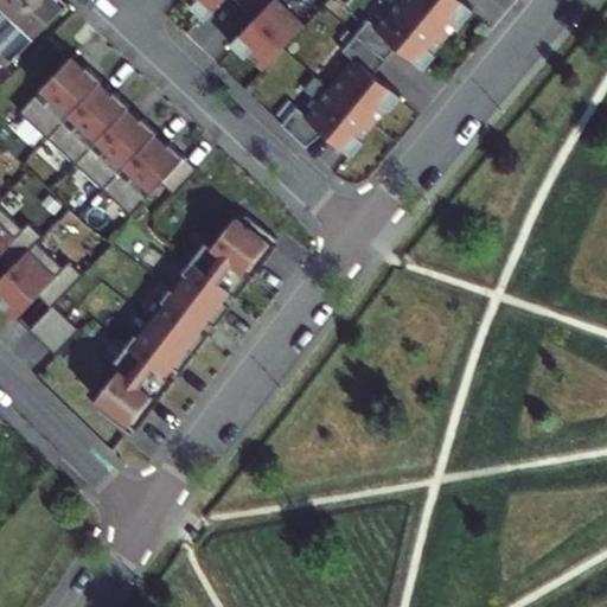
[(0,0),(0,32),(30,0),(0,0)]
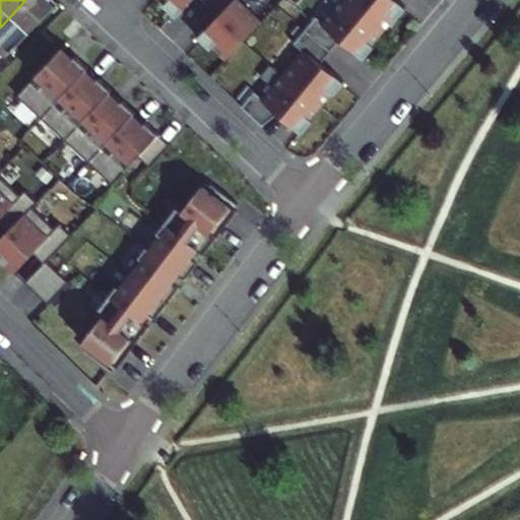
[(57,3),(53,0),(25,0),(0,27),(0,41),(10,51),(57,3)]
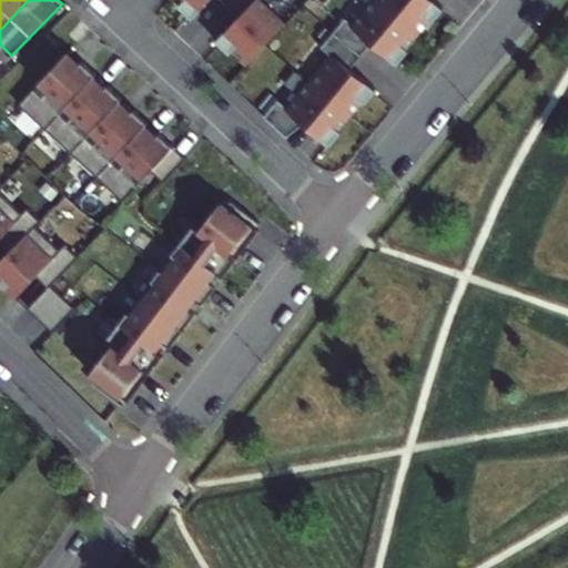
[(221,0),(223,1),(224,0),(175,0),(190,13),(202,0),(221,0)]
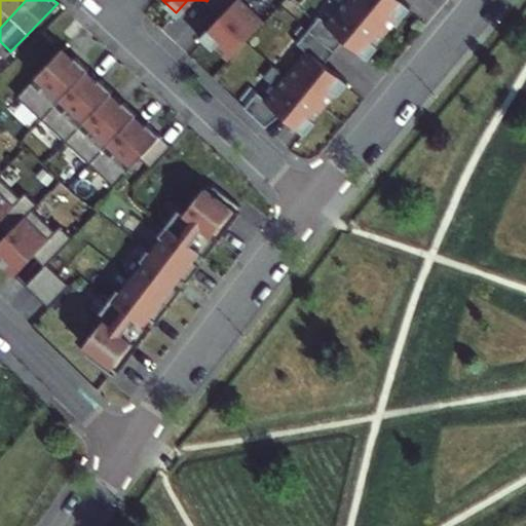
[(208,0),(207,1),(218,11),(197,33),(224,58),(261,19),(241,0),(208,0)]
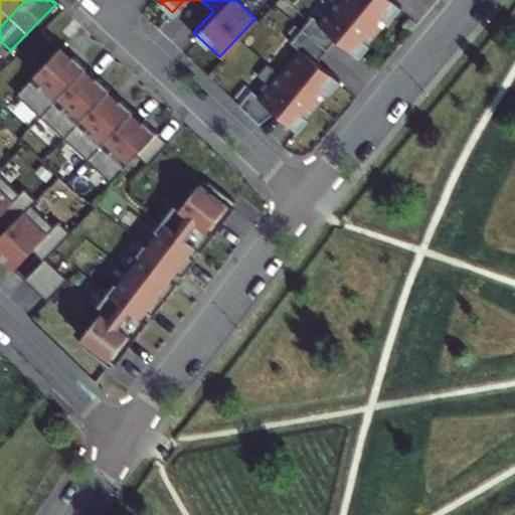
[(299,27),(324,49),(334,37),(355,55),(376,30),(340,0),(333,0),(317,19),(311,14),(299,27)]
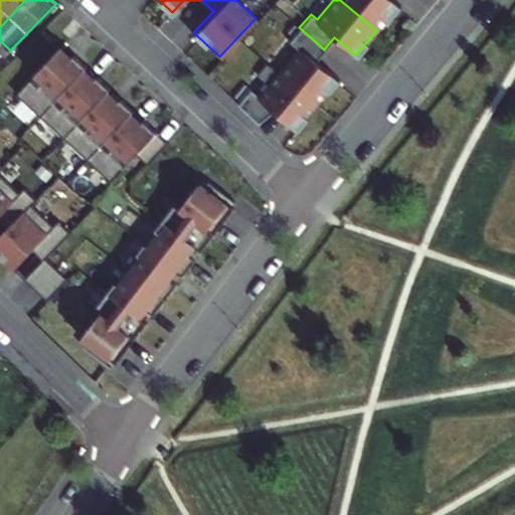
[(340,0),(376,30),(398,4),(392,0),(340,0)]
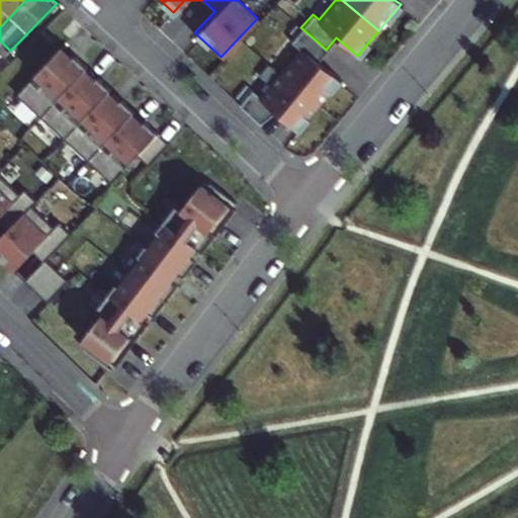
[(277,72),(316,105),(339,78),(317,60),(326,50),(300,27),(289,40),(297,48),(277,72)]
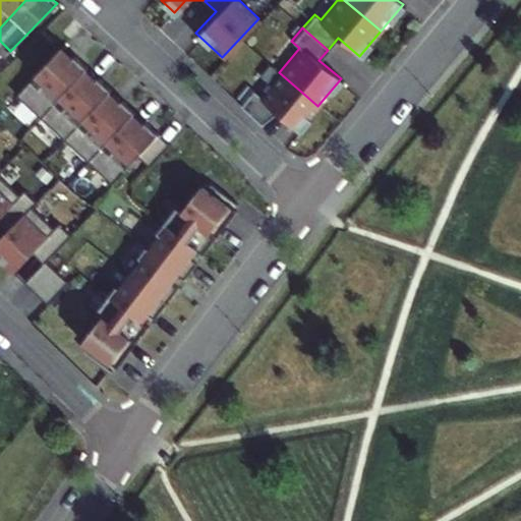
[(80,72),(57,51),(30,80),(53,103),(80,72)]
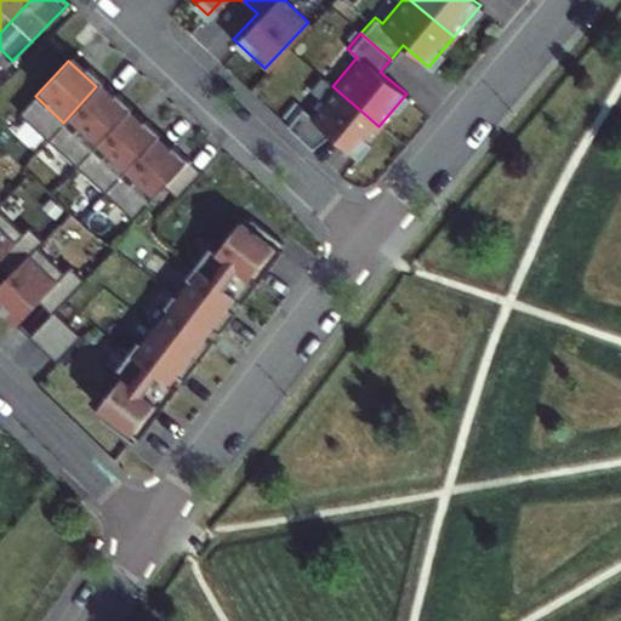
[(125,112),(96,86),(63,123),(91,148),(125,112)]
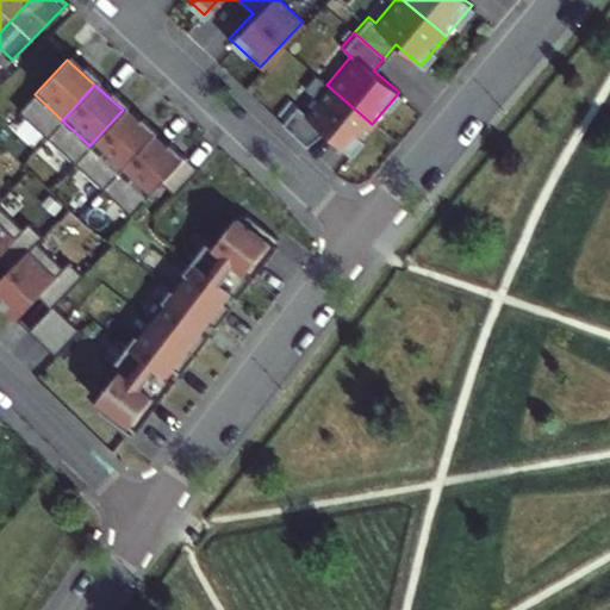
[(348,153),(372,124),(327,85),(304,111),(293,103),(279,120),(303,143),(322,130),(348,153)]
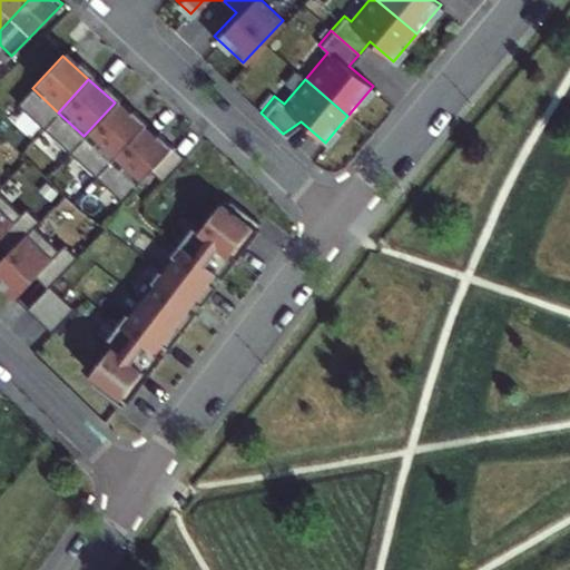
[(141,127),(115,102),(84,136),(109,160),(141,127)]
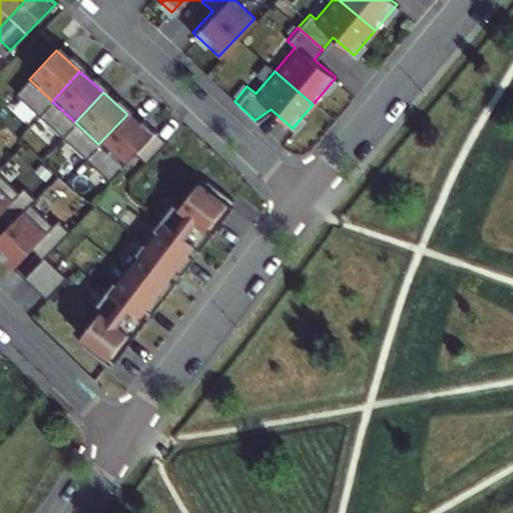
[(151,136),(127,114),(98,144),(122,167),(151,136)]
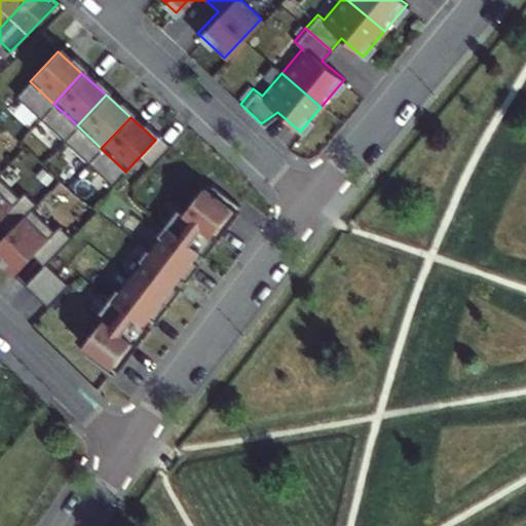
[(0,167),(0,240),(39,199),(0,167)]
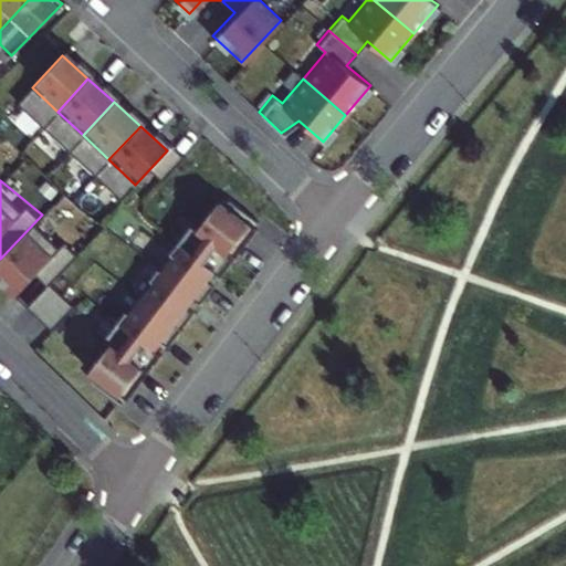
[(263,227),(226,199),(208,221),(245,250),(263,227)]
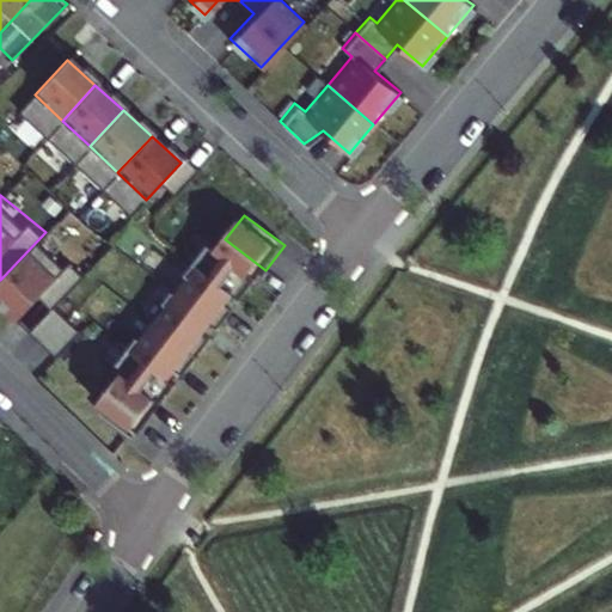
[(46,232),(0,280),(0,310),(26,335),(87,273),(46,232)]
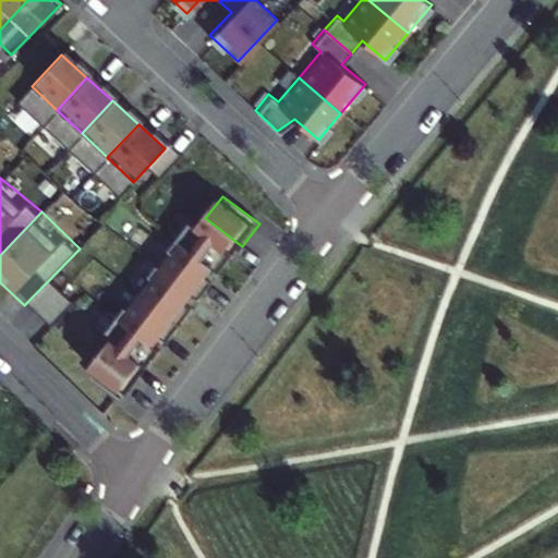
[(238,247),(201,219),(183,242),(220,270),(238,247)]
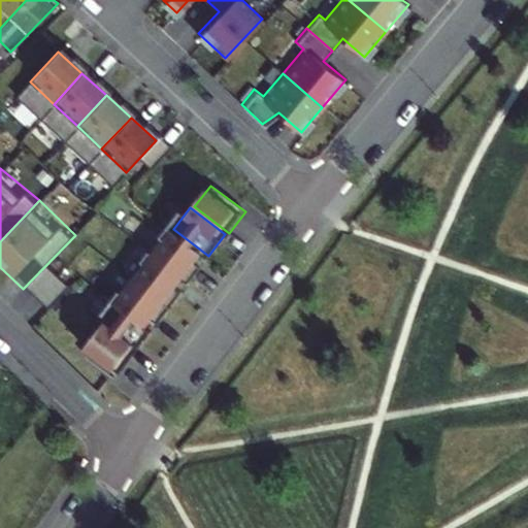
[(205,258),(170,231),(155,252),(190,278),(205,258)]
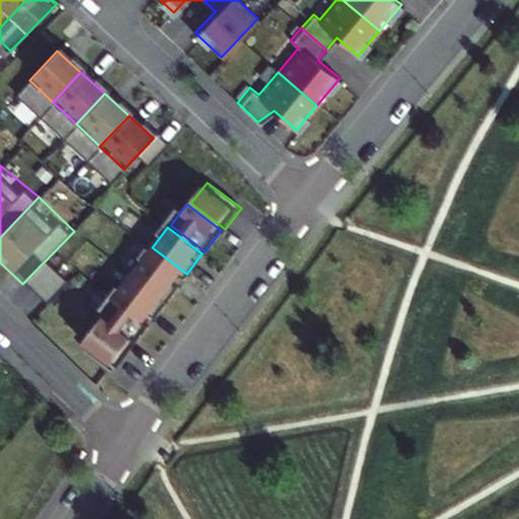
[(186,279),(151,252),(135,273),(169,299),(186,279)]
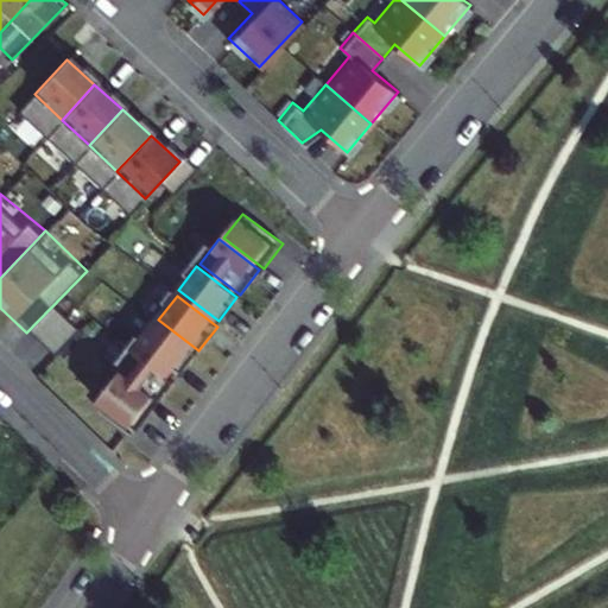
[(58,302),(35,327),(58,350),(83,325),(58,302)]
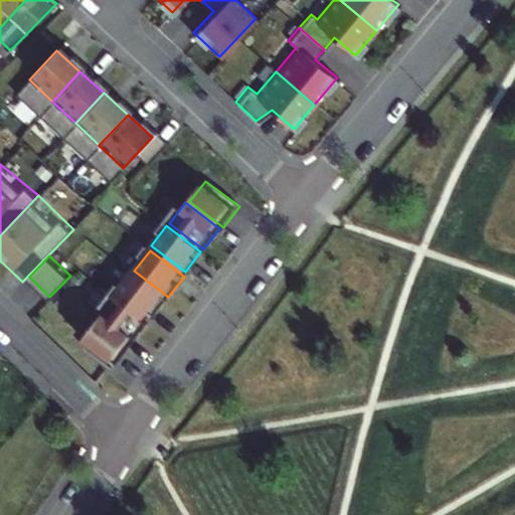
[(166,302),(131,276),(116,297),(150,323),(166,302)]
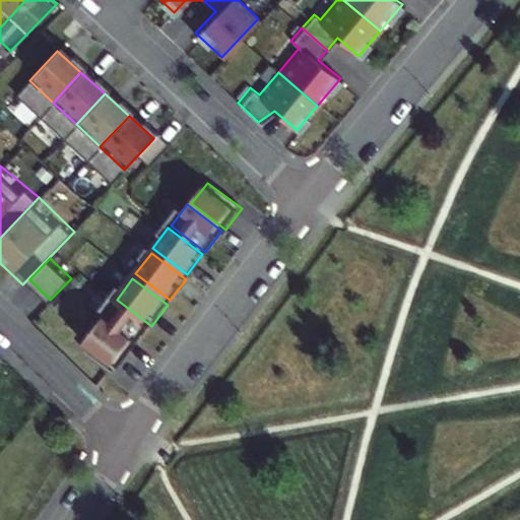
[(115,304),(84,343),(118,368),(146,329),(115,304)]
